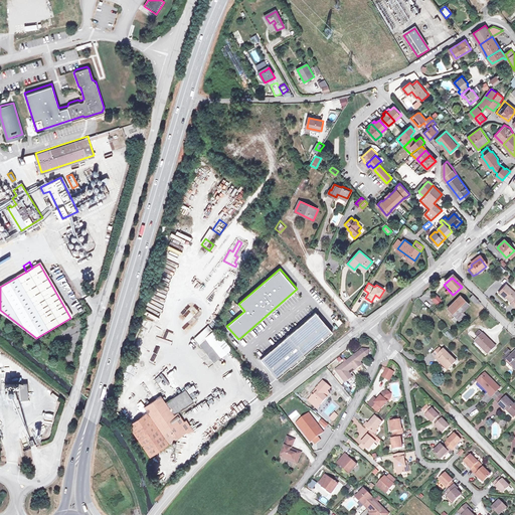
[(511,305),(509,307),(513,310),(514,307),(514,303),(514,302),(514,300),(514,296),(506,287),(498,295),(505,302),(506,301),(511,305)]
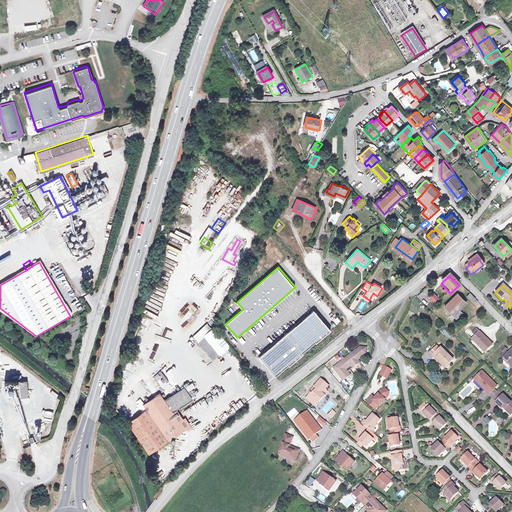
[(433,296),(429,300),(435,306),(439,302),(433,296)]
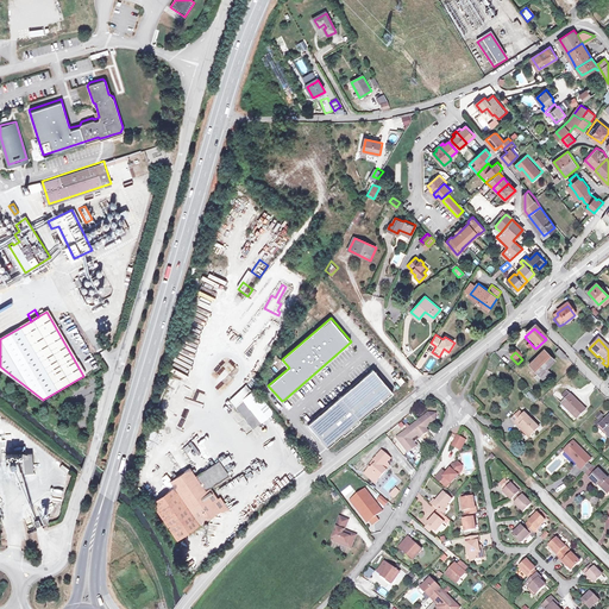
[(565,365),(569,363),(558,352),(553,357),(560,364),(563,363),(565,365)]
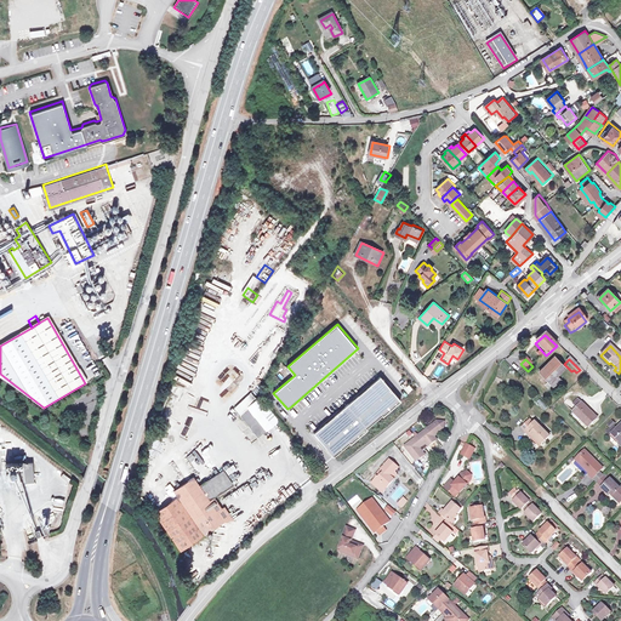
[(558,385),(554,381),(564,372),(553,362),(539,376),(551,389),(558,385)]
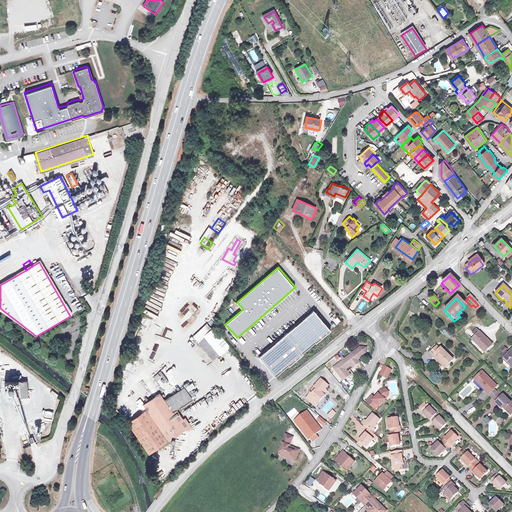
[(185,330),(198,320),(195,317),(200,312),(198,309),(199,307),(195,301),(189,305),(195,313),(180,325),(185,330)]
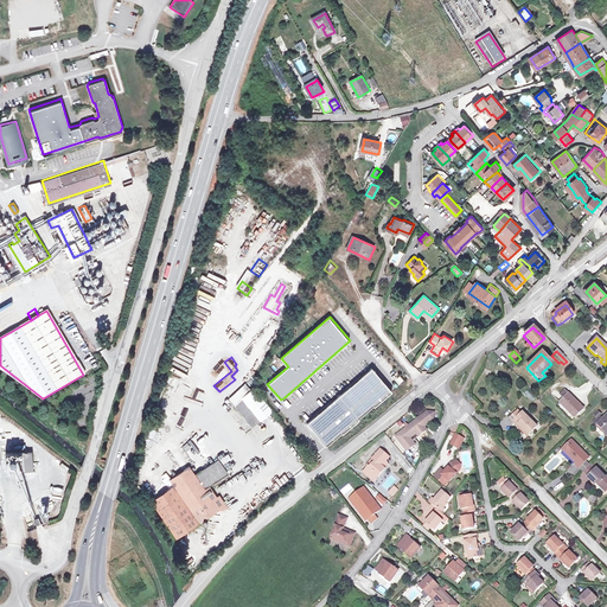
[(372,368),(307,423),(326,446),(343,432),(344,433),(360,419),(359,417),(375,404),(375,406),(393,391),(384,381),(372,368)]
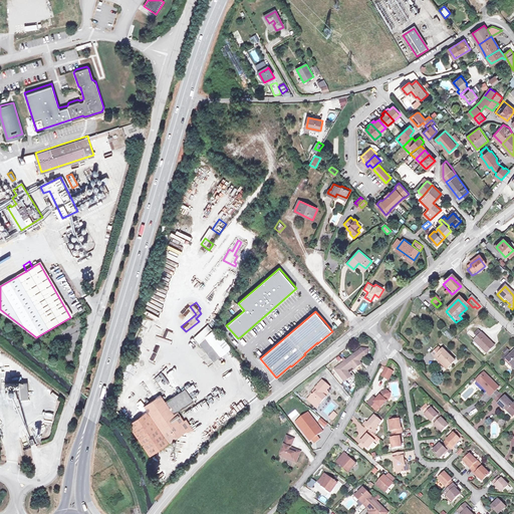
[(214,323),(197,336),(201,341),(218,328),(217,327),(214,323)]
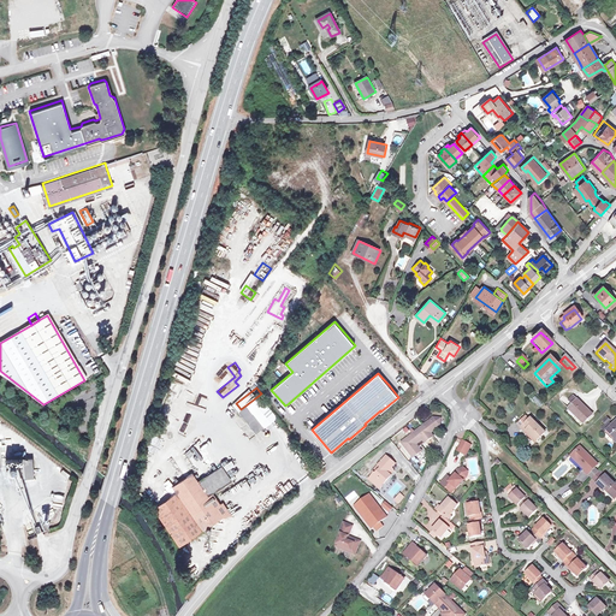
[(241,409),(258,431),(278,415),(261,394),(241,409)]
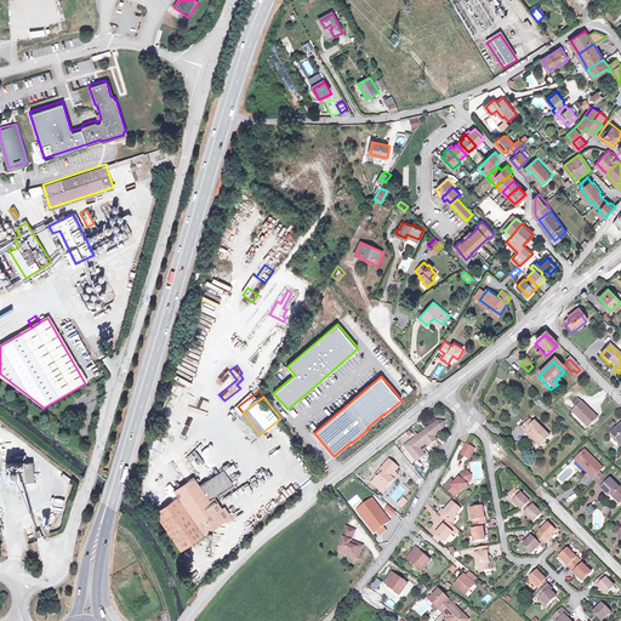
[(177,417),(181,408),(174,405),(170,415),(177,417)]
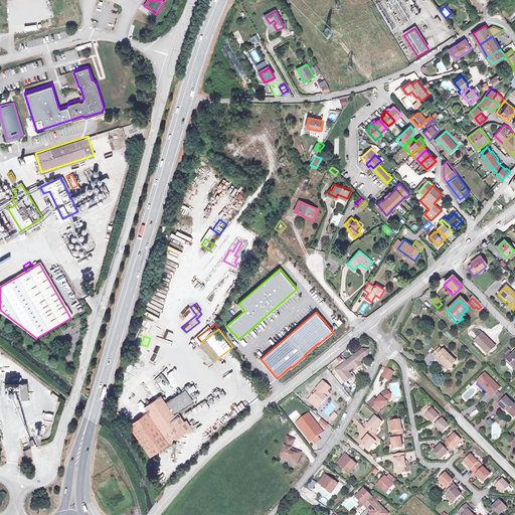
[(484,337),(480,341),(476,345),(489,357),(496,350),(484,337)]
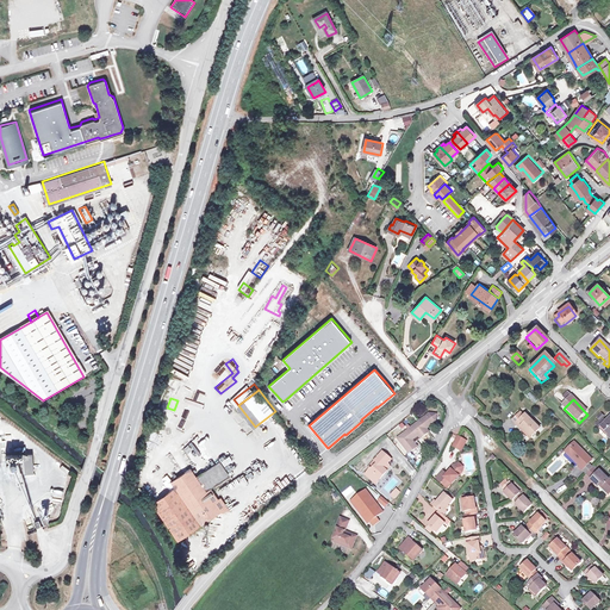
[(427,415),(417,422),(423,430),(433,423),(434,416),(427,415)]
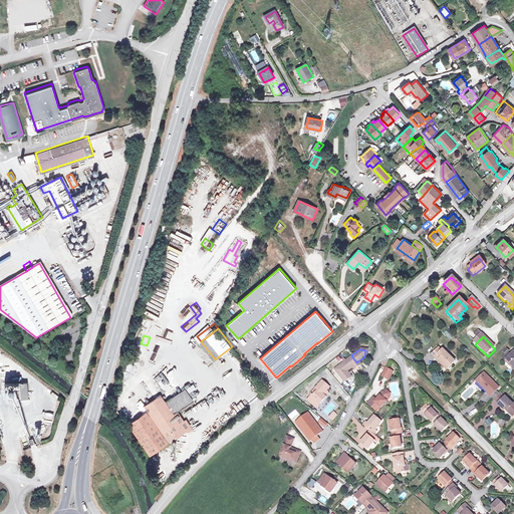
[(441,362),(449,370),(455,364),(444,352),(442,353),(439,350),(433,356),(436,360),(435,360),(439,364),(441,362)]
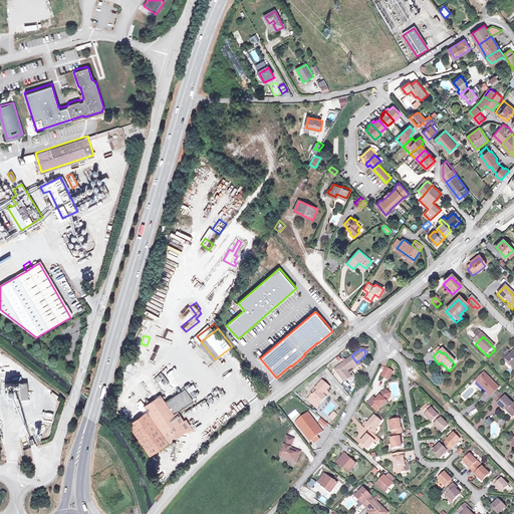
[(508,360),(513,354),(510,351),(504,357),(507,360),(508,360)]
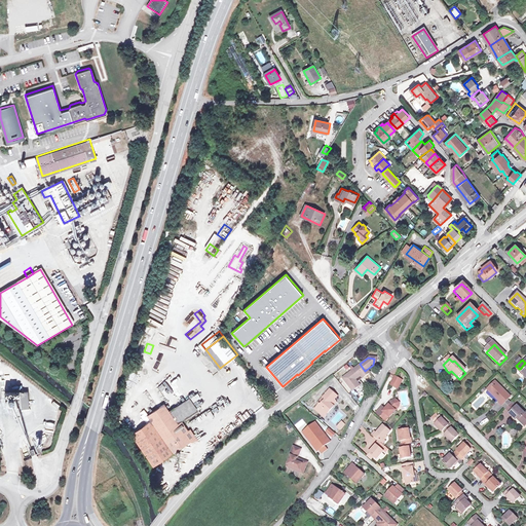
[(360,364),(350,371),(354,376),(357,374),(359,376),(361,378),(367,373),(365,371),(360,364)]
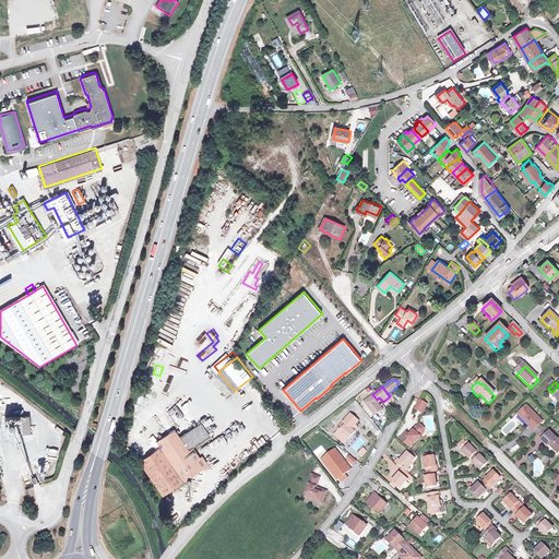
[(377,400),(372,394),(361,402),(372,416),(380,409),(375,404),(378,402),(377,400)]
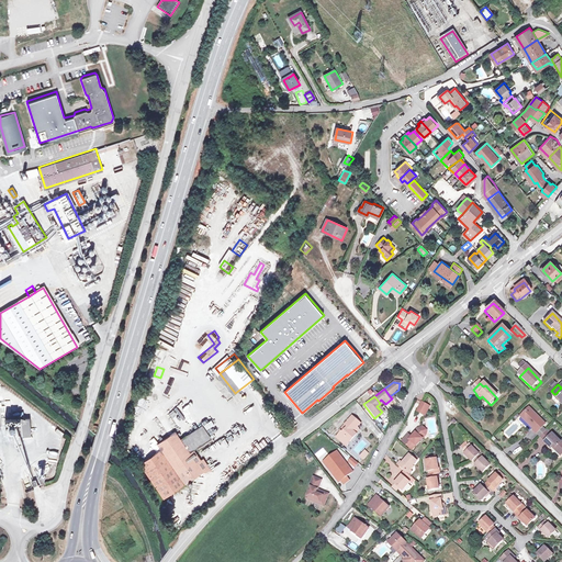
[(489,407),(491,405),(482,396),(480,398),(489,407)]
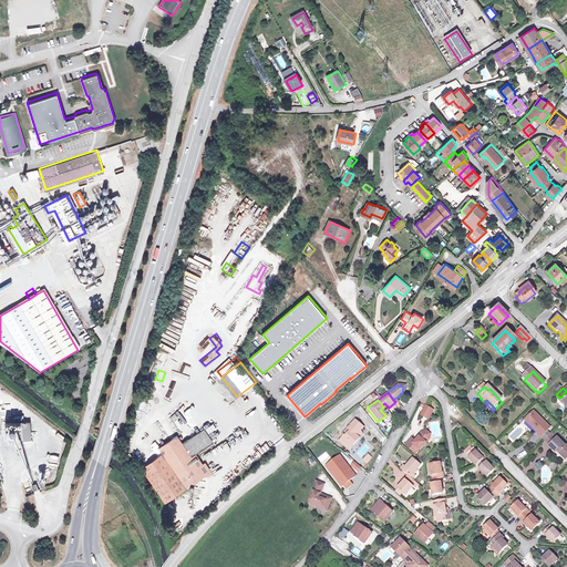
[(422,408),(418,415),(425,419),(429,411),(422,408)]
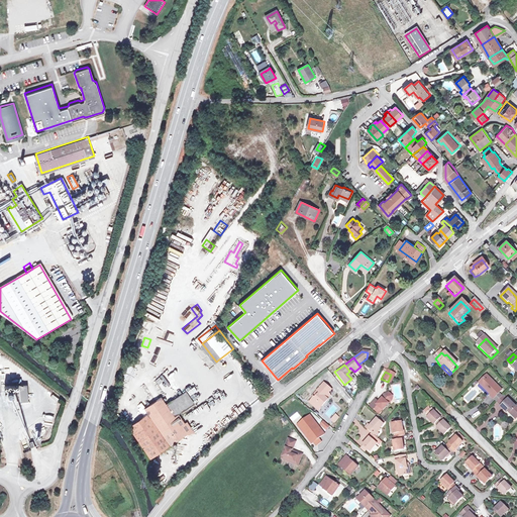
[(495,398),(500,393),(503,390),(489,376),(482,383),(492,394),(491,395),(494,399),(495,398)]
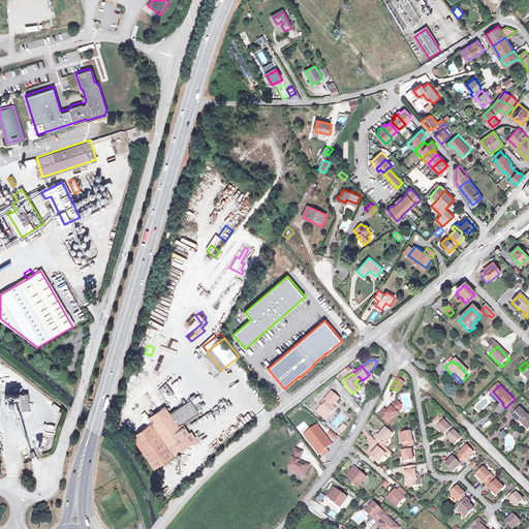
[(168,405),(181,398),(176,389),(163,396),(168,405)]
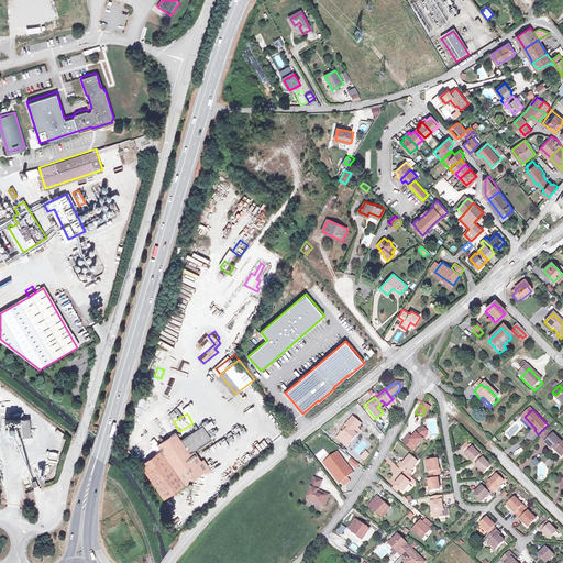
[(354,416),(344,427),(346,428),(343,431),(338,438),(348,446),(351,442),(352,442),(359,435),(357,434),(362,430),(360,428),(363,423),(354,416)]
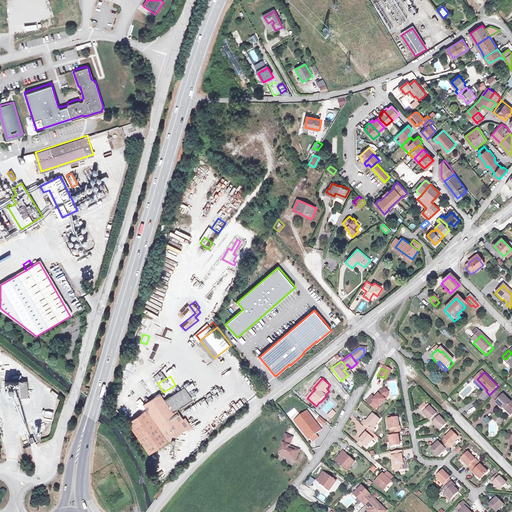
[(27,379),(18,380),(20,397),(28,396),(27,379)]
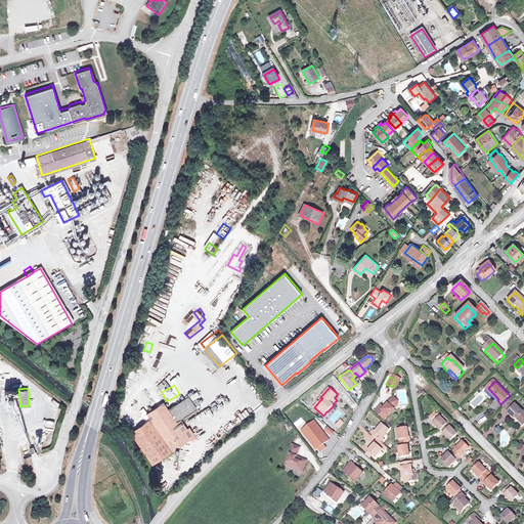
[(5,402),(7,403),(10,403),(12,402),(14,401),(15,399),(15,396),(15,394),(13,392),(11,391),(8,391),(6,392),(4,393),(3,395),(3,398),(4,400),(5,402)]
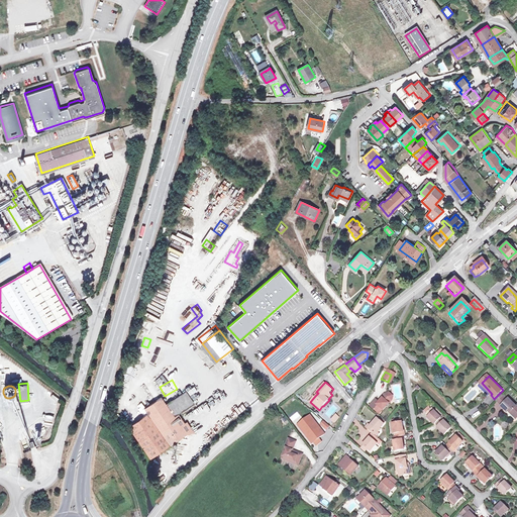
[(175,413),(178,411),(193,401),(184,388),(167,401),(163,396),(146,407),(150,412),(131,427),(152,457),(188,432),(175,413)]
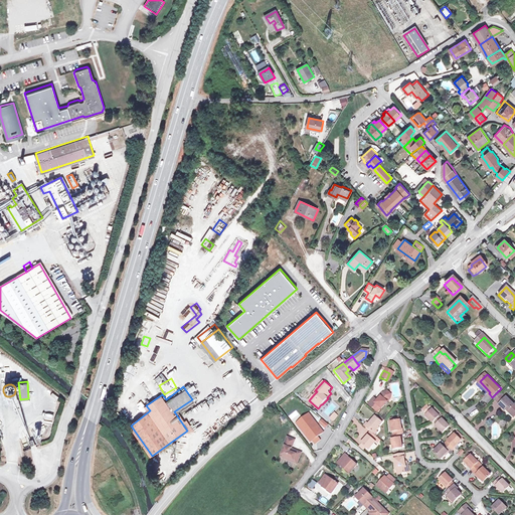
[(378,405),(381,407),(382,408),(391,398),(383,391),(380,395),(381,396),(379,398),(376,395),(368,404),(374,409),(378,405)]
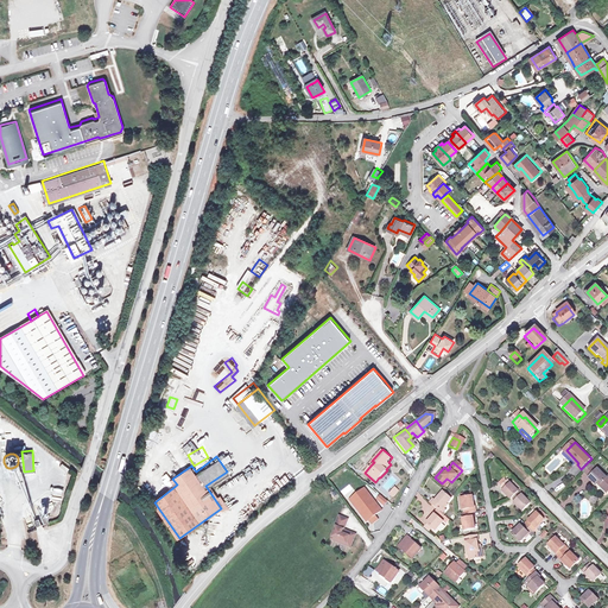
[(590,477),(596,472),(591,467),(586,472),(590,477)]
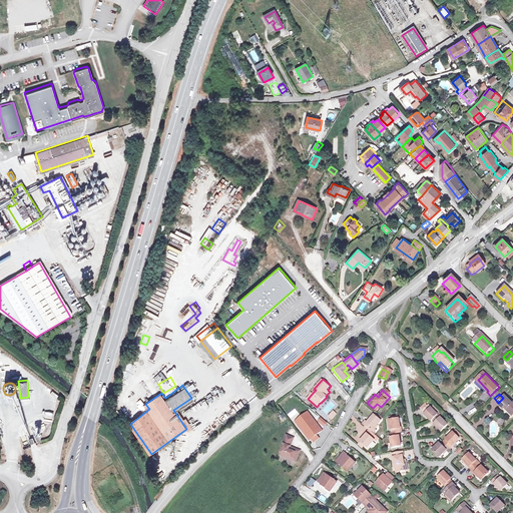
[(512,402),(512,404),(504,396),(503,398),(498,403),(497,403),(503,409),(506,406),(507,408),(506,410),(512,416),(512,414),(512,402)]
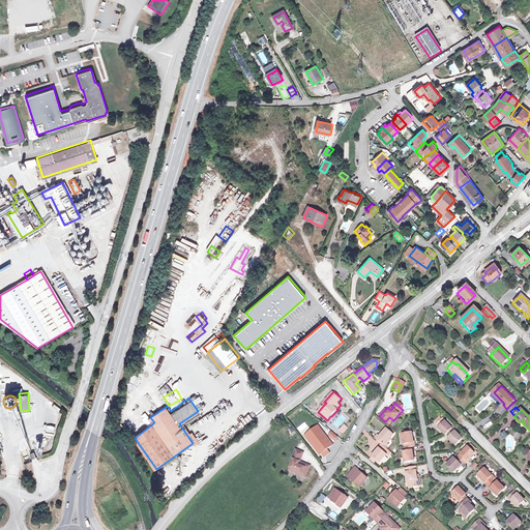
[(140,412),(137,415),(143,420),(146,417),(140,412)]
